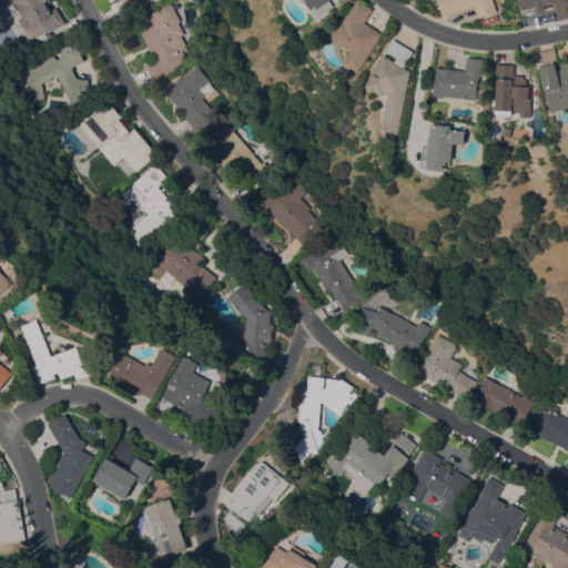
[(12,0),(47,0),(46,1),(51,10),(56,7),(64,22),(51,31),(50,30),(41,34),(41,33),(31,39),(19,19),(23,17),(12,0)]
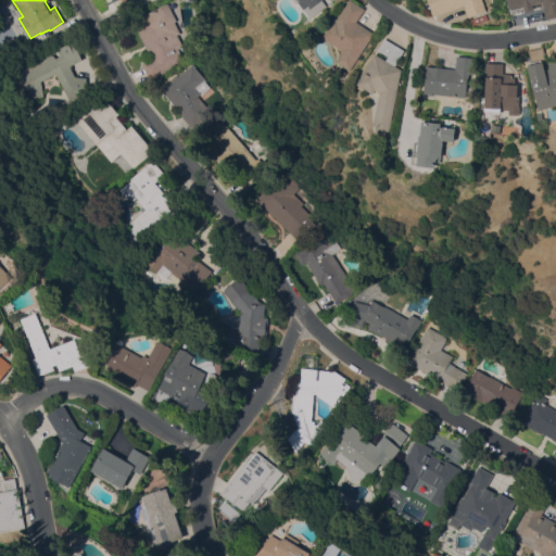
[(140,0),(142,4),(131,11),(127,2),(127,0),(114,0),(112,1),(111,0),(140,0)]
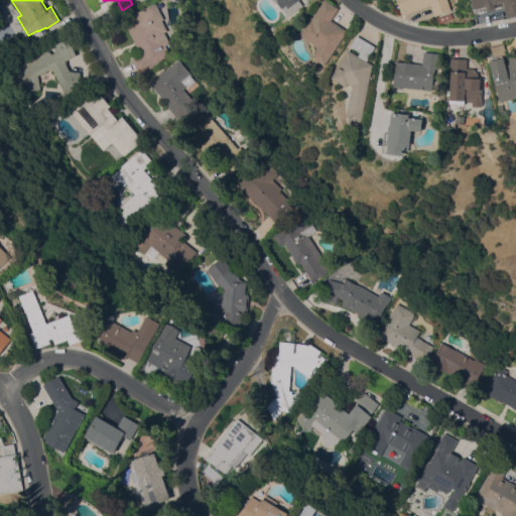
[(300,0),(304,5),(288,16),(278,1),(276,3),(273,0),(300,0)]
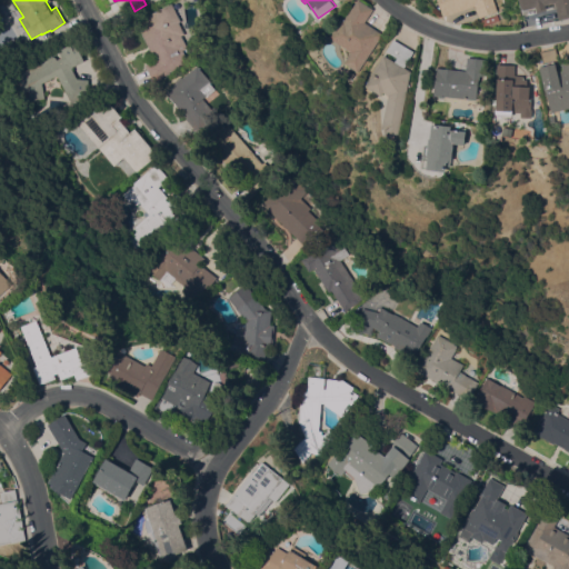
[(359,71),(345,62),(352,51),(330,37),(342,19),(345,20),(358,0),(360,0),(375,9),(366,21),(385,33),(359,71)]
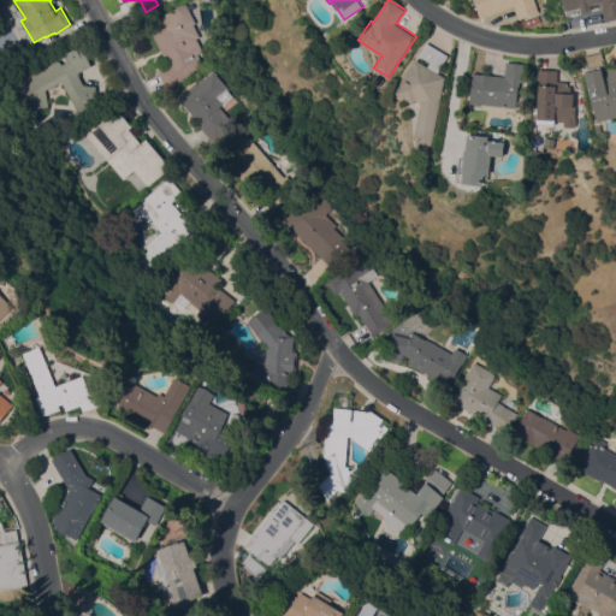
[(535,0),(540,12),(521,19),(516,5),(483,18),(475,0),(535,0)]
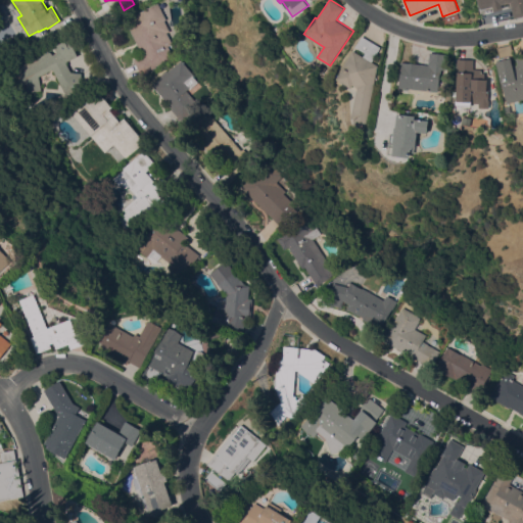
[(522,0),(522,16),(516,18),(513,7),(483,14),(479,0),(522,0)]
